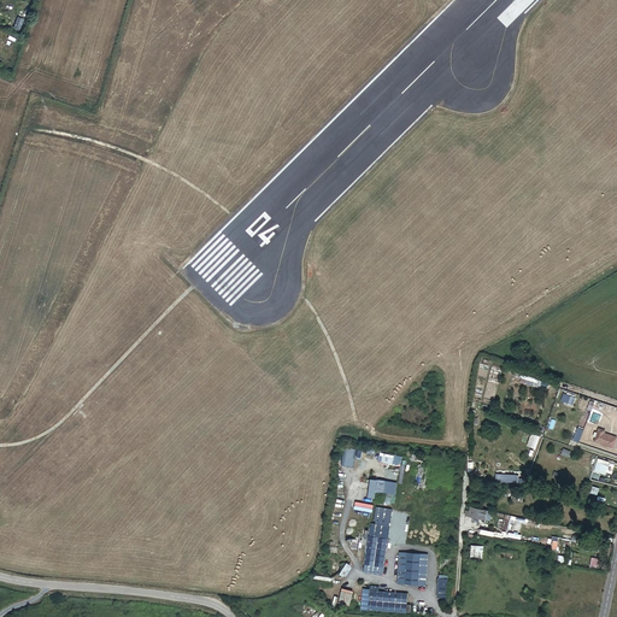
[(562,487),(564,475),(553,472),(552,480),(541,477),(540,482),(551,485),(562,487)]
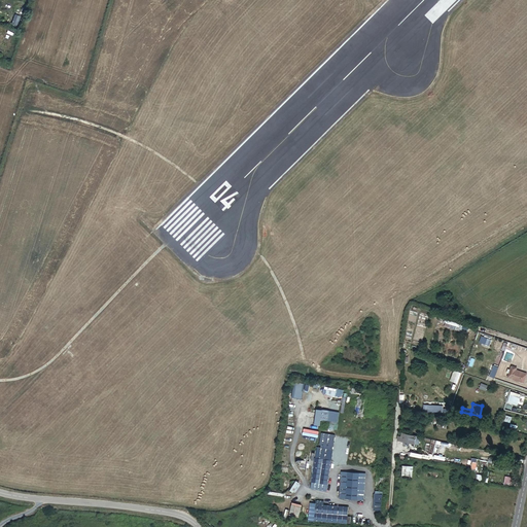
[(326,411),(319,410),(318,420),(325,421),(326,411)]
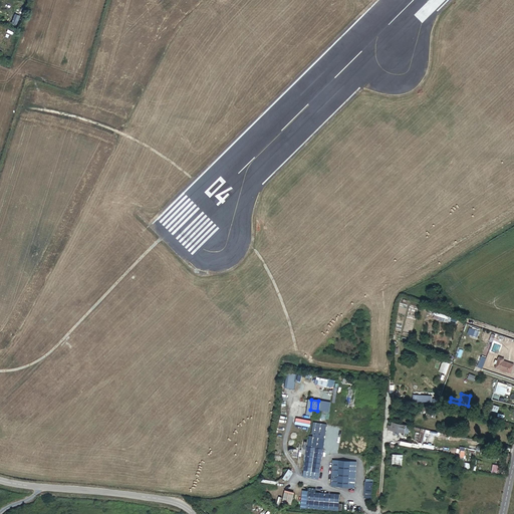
[(427,410),(427,418),(436,419),(437,411),(427,410)]
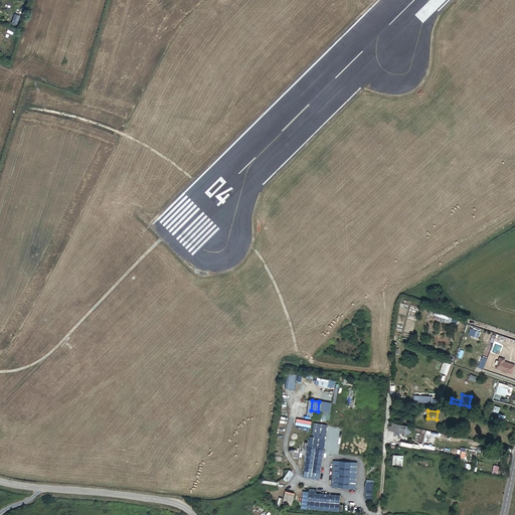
[(392,423),(391,432),(404,435),(405,426),(392,423)]
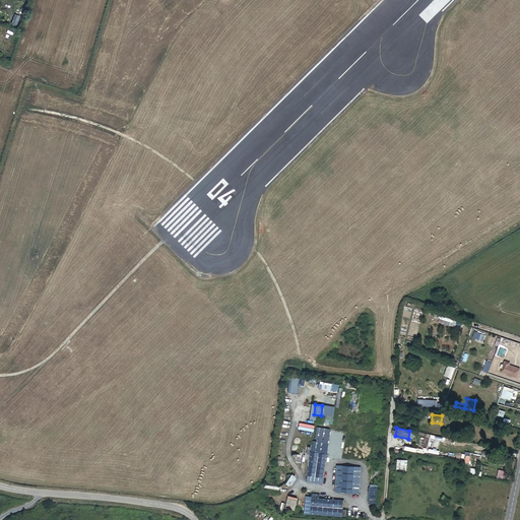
[(322,485),(326,455),(309,452),(304,482),(322,485)]
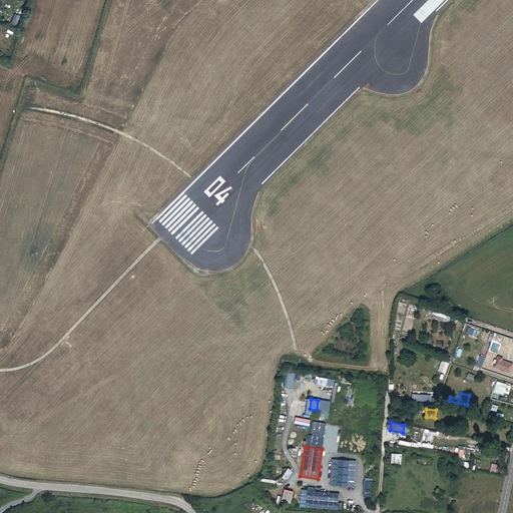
[(402,455),(392,454),(391,466),(402,467),(402,455)]
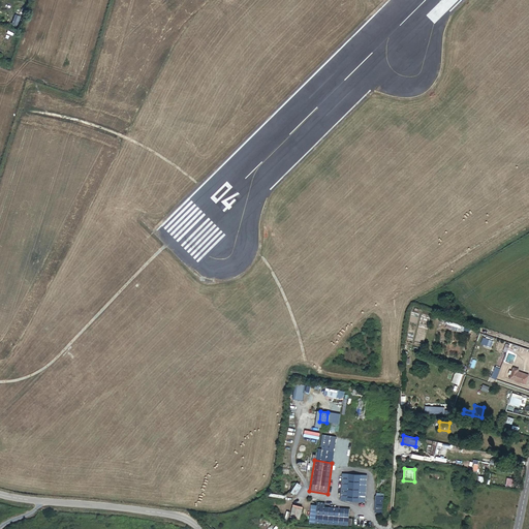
[(365,476),(340,474),(337,500),(362,502),(365,476)]
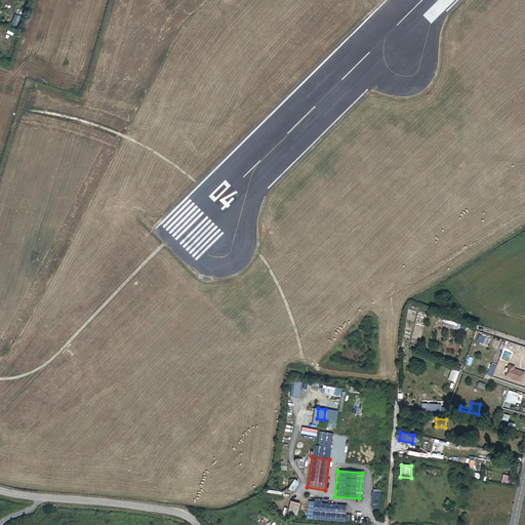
[(379,490),(371,490),(369,510),(377,511),(379,490)]
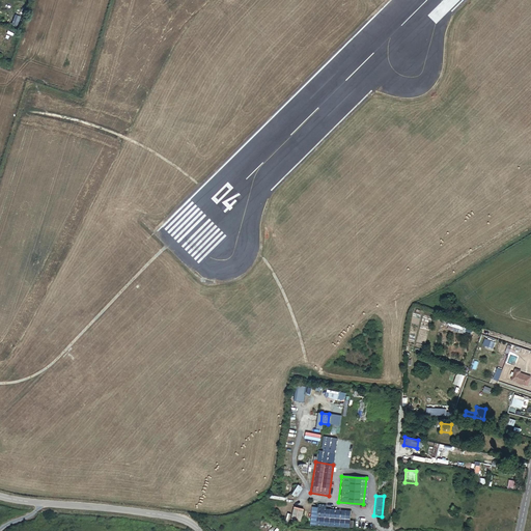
[(314,503),(314,505),(309,505),(307,525),(323,526),(345,529),(345,528),(348,528),(348,521),(346,521),(345,521),(346,511),(323,508),(323,504),(314,503)]
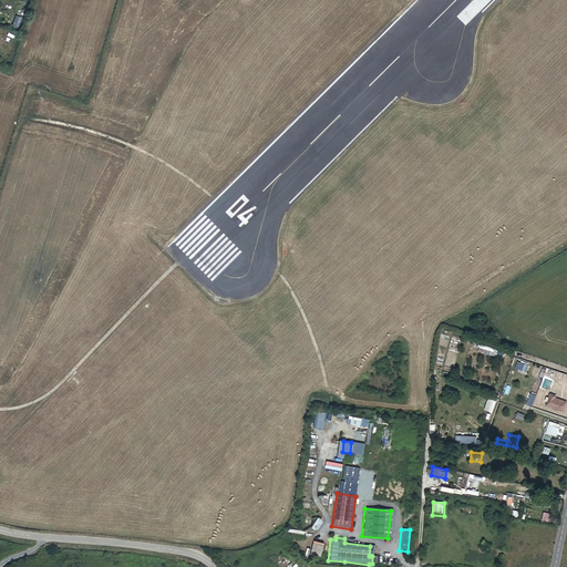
[(322,544),(312,542),(309,555),(319,557),(322,544)]
